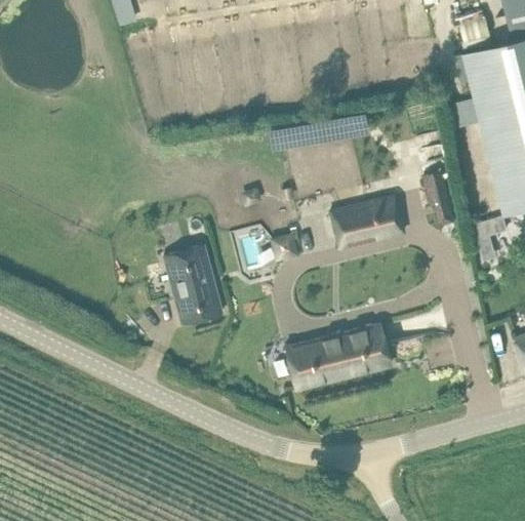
[(524,0),(500,0),(512,43),(455,57),(461,83),(470,81),(506,217),(522,213),(524,223),(524,0)]
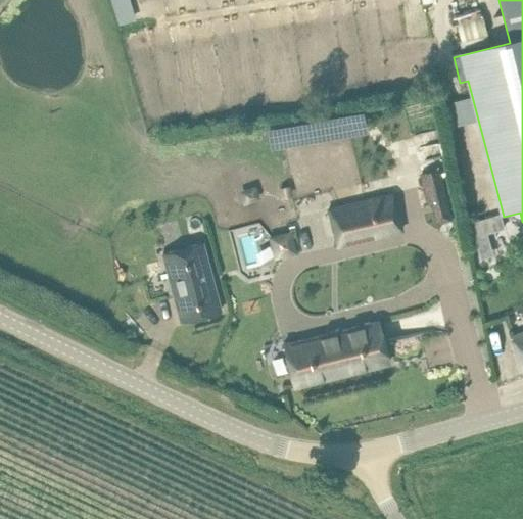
[(430,206),(435,226),(452,222),(438,171),(418,176),(426,207),(430,206)]
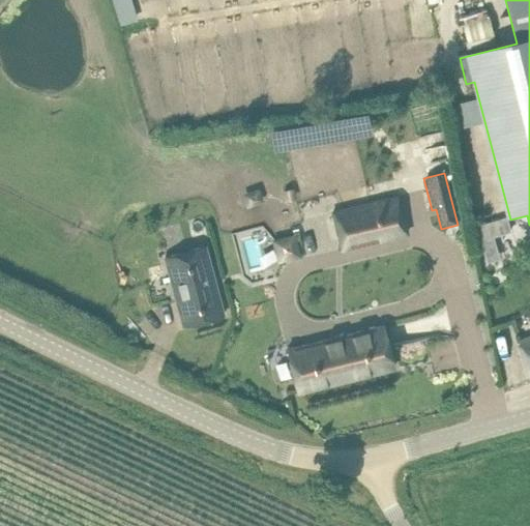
[(398,201),(332,215),(341,253),(406,238),(398,201)]
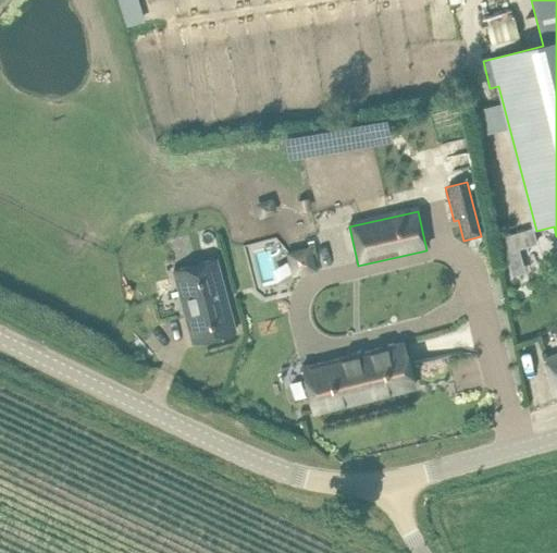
[(313,247),(285,255),(293,281),(321,273),(313,247)]
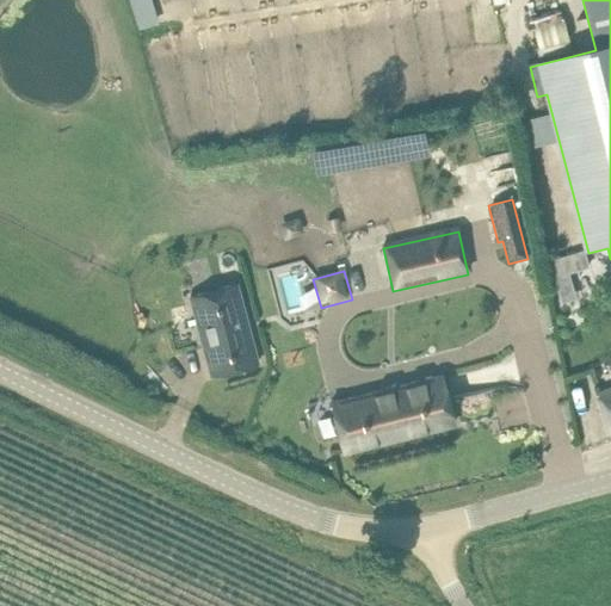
[(235,288),(190,300),(213,381),(257,369),(235,288)]
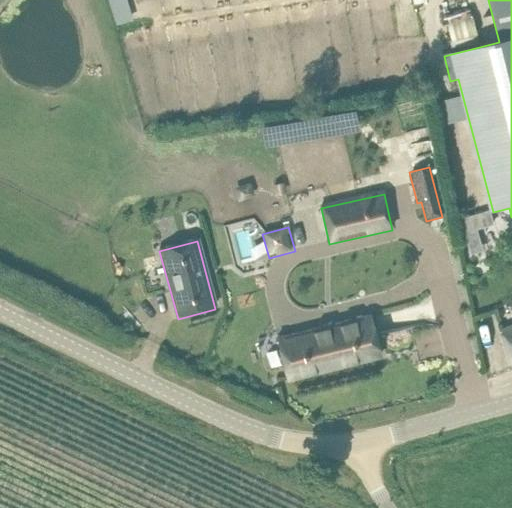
[(287,383),(380,360),(370,317),(276,341),(287,383)]
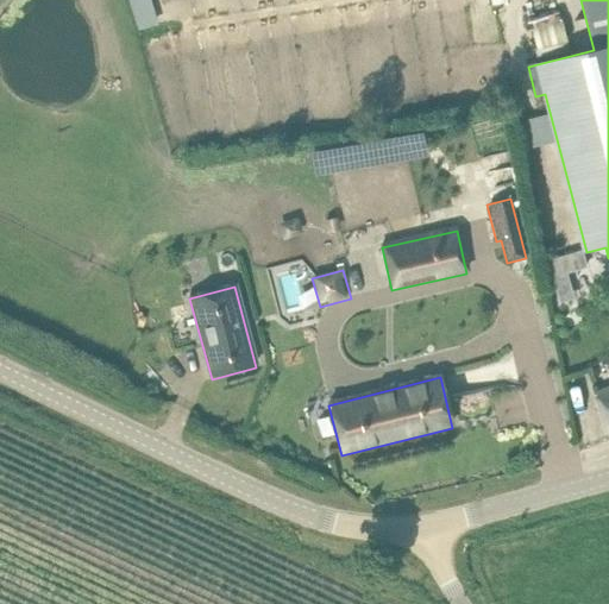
[(608,390),(596,396),(606,420),(608,427),(608,390)]
